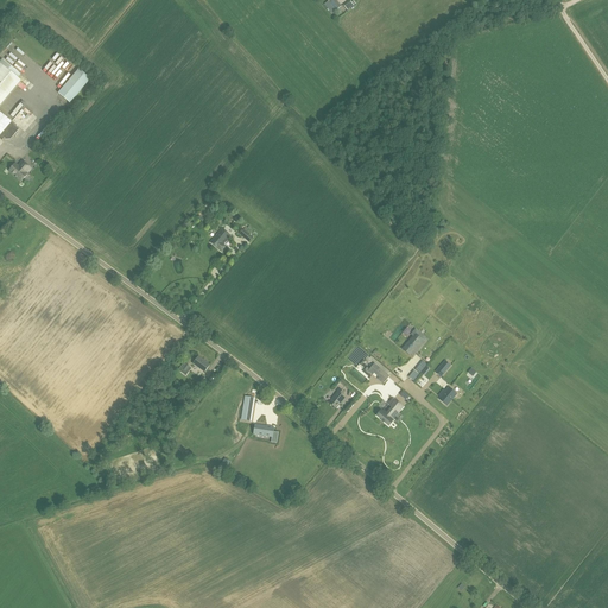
[(330,0),(324,5),(333,13),(341,7),(334,0),(330,0)]
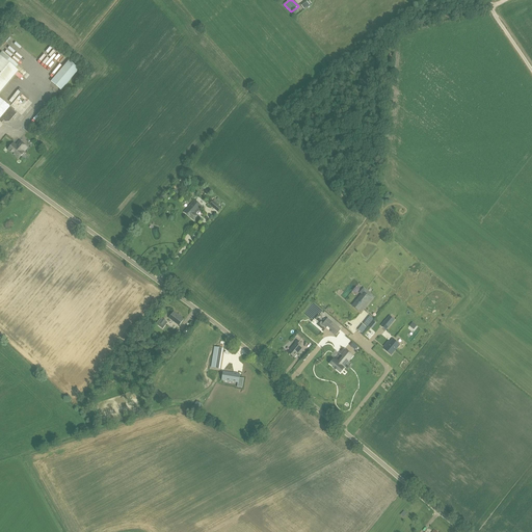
[(300,4),(304,9),(310,5),(306,0),(300,4)]
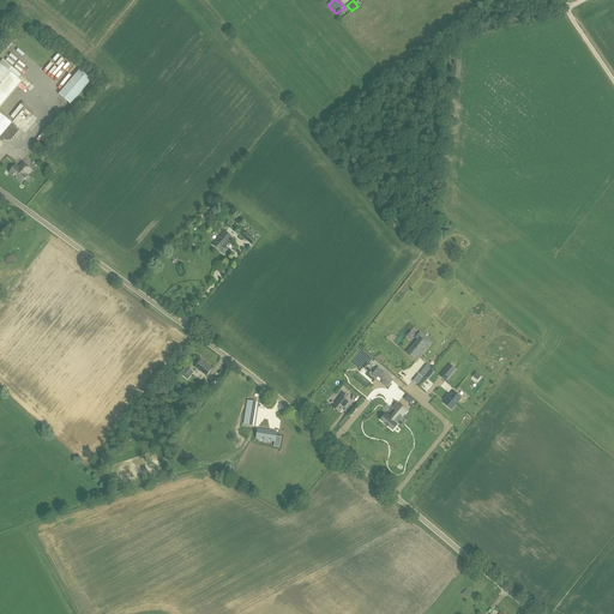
[(0,139),(2,142),(5,139),(6,140),(11,140),(19,130),(17,127),(12,122),(0,113),(0,107),(22,82),(18,79),(22,76),(2,60),(0,62),(0,139)]
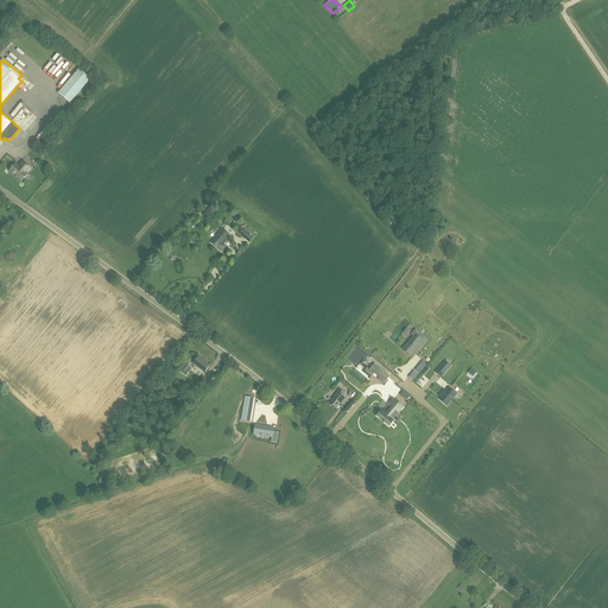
[(58,94),(70,103),(90,80),(78,69),(58,94)]
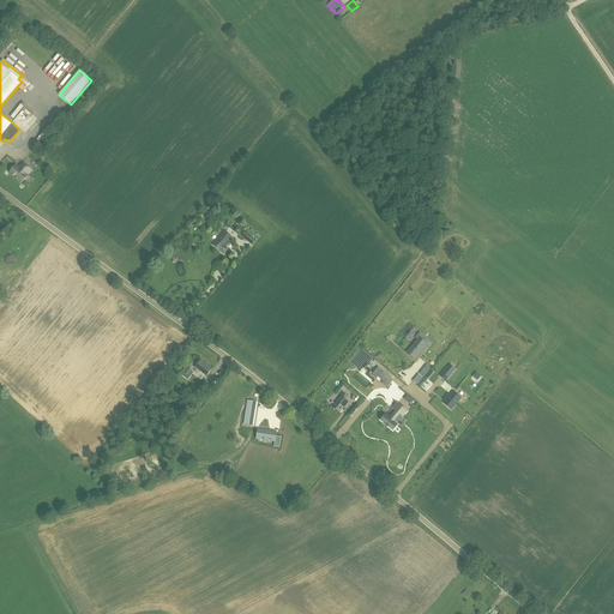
[(55,76),(50,86),(55,89),(61,78),(55,76)]
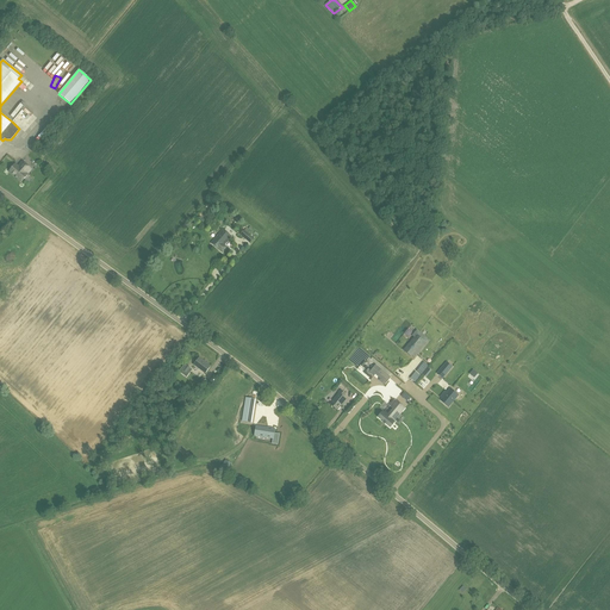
[(25,98),(19,106),(23,110),(30,101),(25,98)]
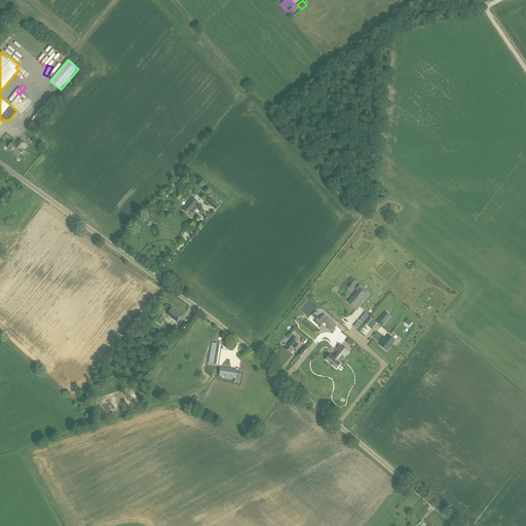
[(11,105),(24,114),(34,103),(29,99),(25,104),(19,99),(20,98),(14,94),(9,99),(13,103),(11,105)]
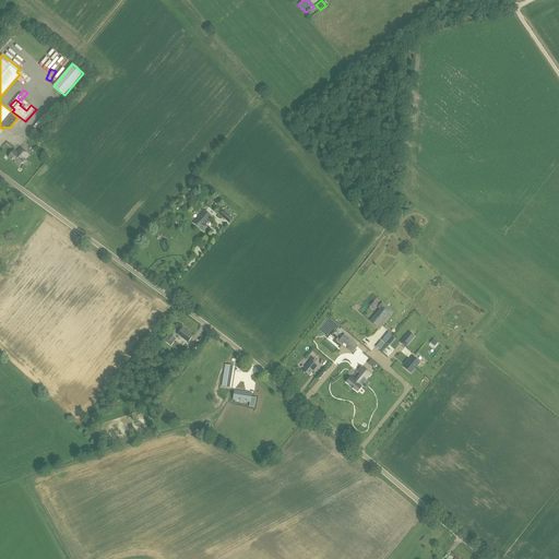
[(20,147),(14,154),(13,153),(9,157),(20,166),(25,161),(28,155),(20,147)]
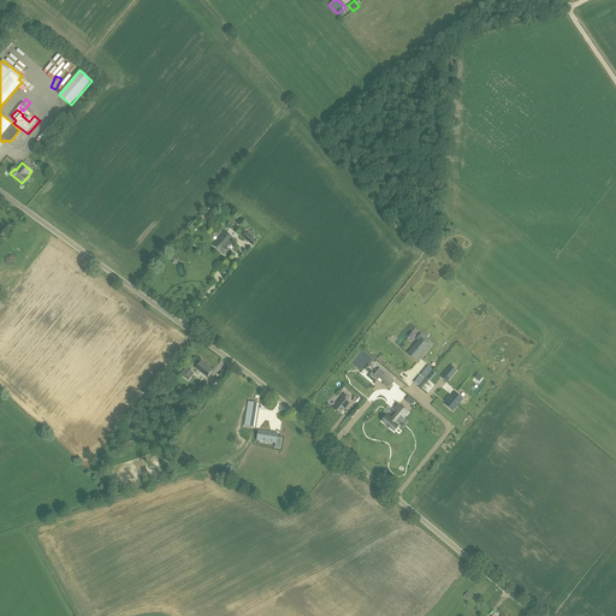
[(213,246),(225,255),(230,249),(227,248),(235,238),(225,231),(213,246)]
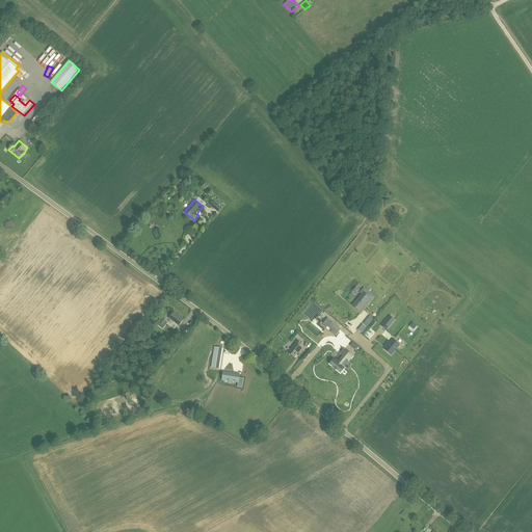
[(209,204),(218,212),(221,208),(217,204),(218,202),(215,200),(213,201),(209,204)]
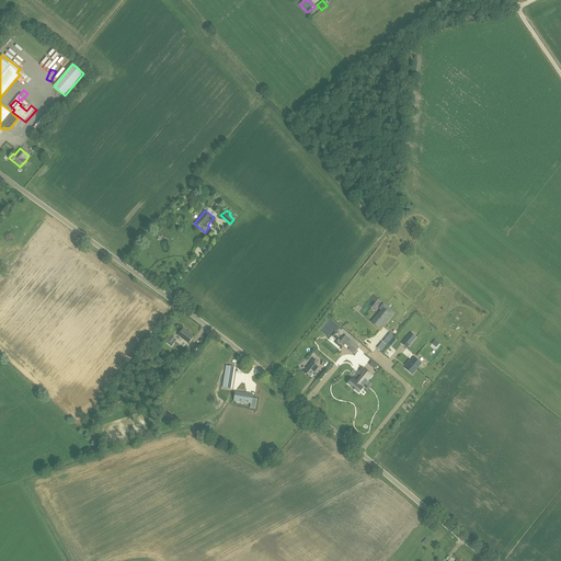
[(41,218),(34,213),(30,217),(36,224),(41,218)]
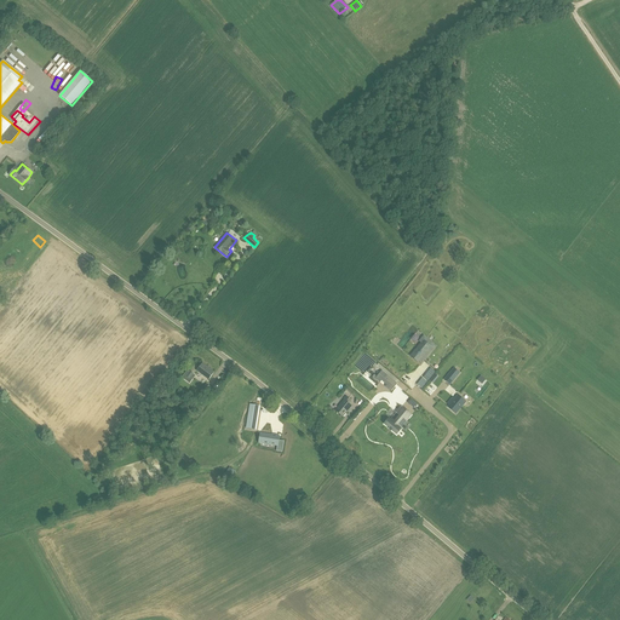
[(187,239),(193,251),(197,248),(191,236),(187,239)]
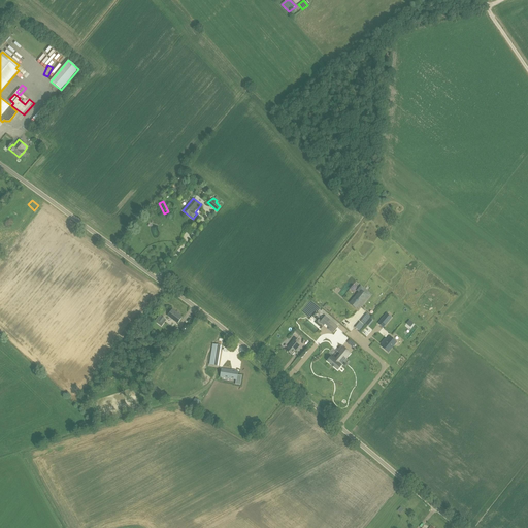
[(357,308),(359,309),(366,300),(364,299),(369,293),(363,288),(350,303),(356,308),(357,308)]
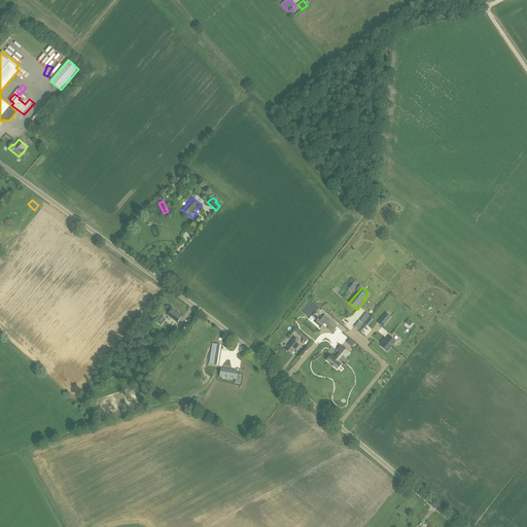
[(167,315),(177,323),(182,316),(172,309),(167,315)]
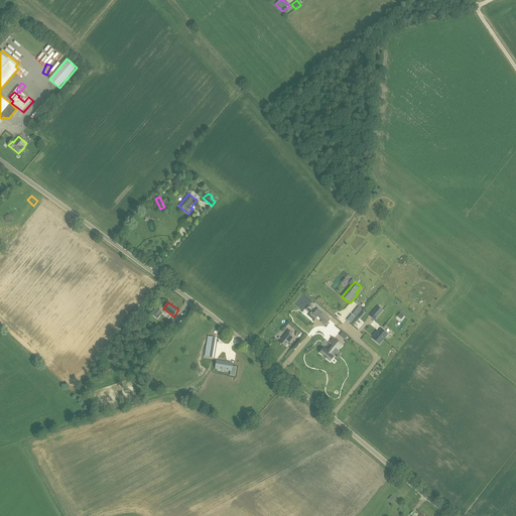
[(382,310),(378,306),(370,316),(374,320),(382,310)]
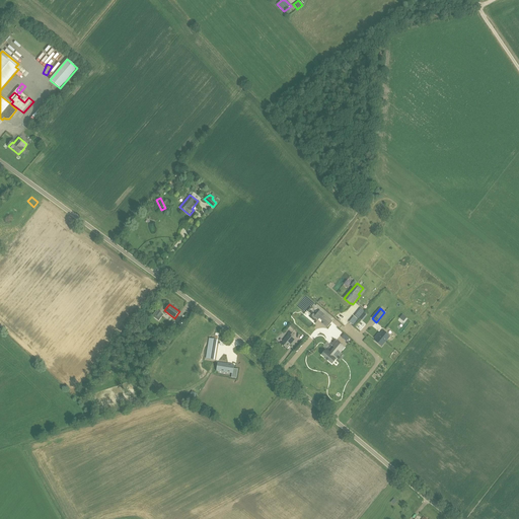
[(318,319),(319,318),(323,321),(322,323),(326,327),(332,321),(319,310),(314,316),(318,319)]
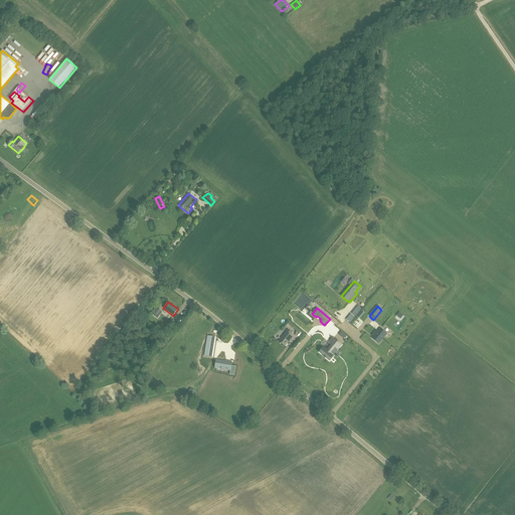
[(319,342),(325,336),(317,328),(311,334),(319,342)]
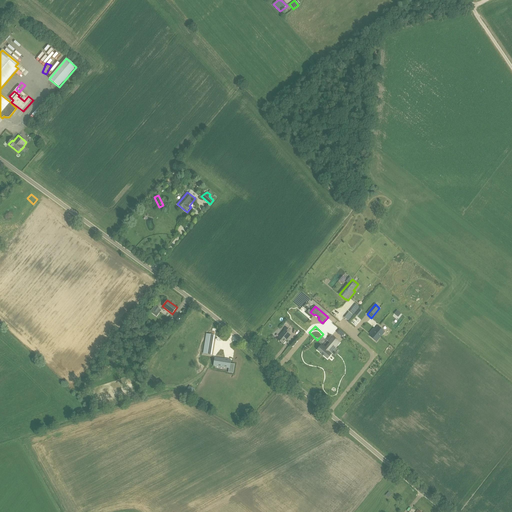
[(370,336),(376,342),(385,332),(378,326),(376,329),(374,328),(370,334),(371,335),(370,336)]
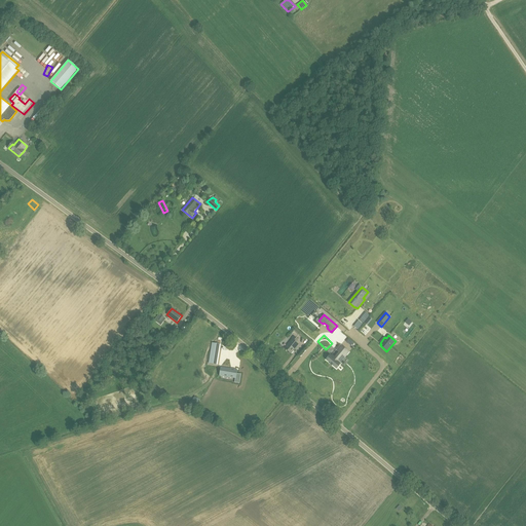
[(285,348),(291,353),(299,344),(296,342),(298,340),(293,336),(292,338),(293,339),(285,348)]
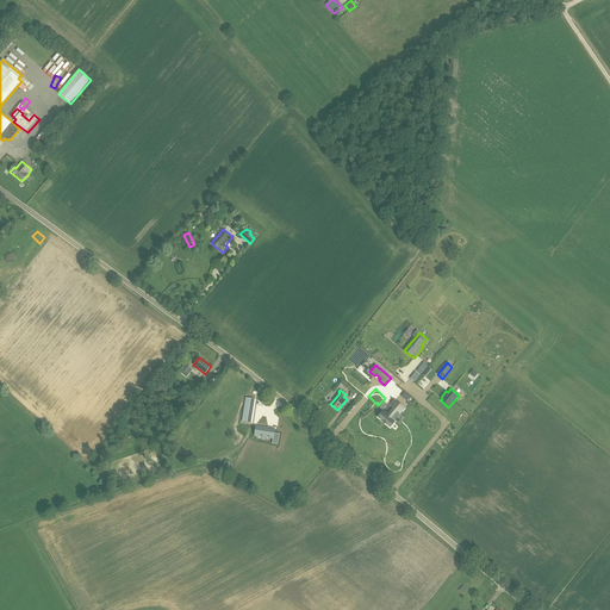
[(243,422),(251,423),(255,399),(247,398),(243,422)]
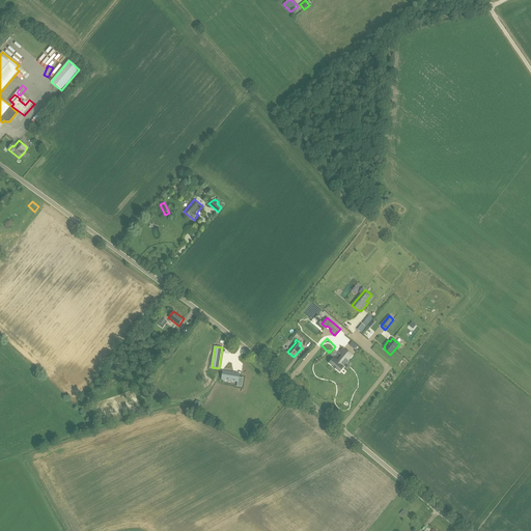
[(352,357),(342,350),(338,355),(341,358),(337,363),(334,361),(333,362),(332,361),(329,365),(339,374),(343,369),(342,369),(352,357)]
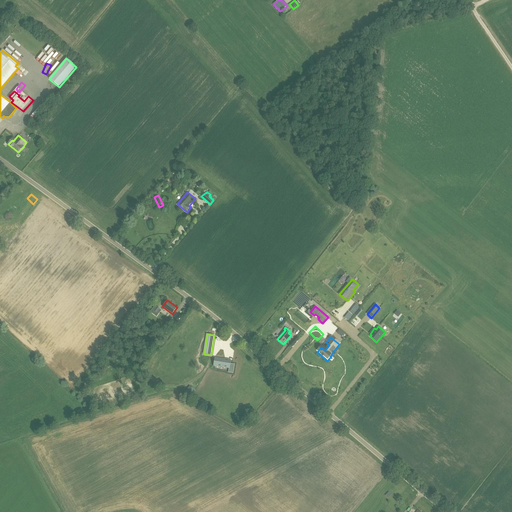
[(224,352),(230,347),(227,343),(221,347),(224,352)]
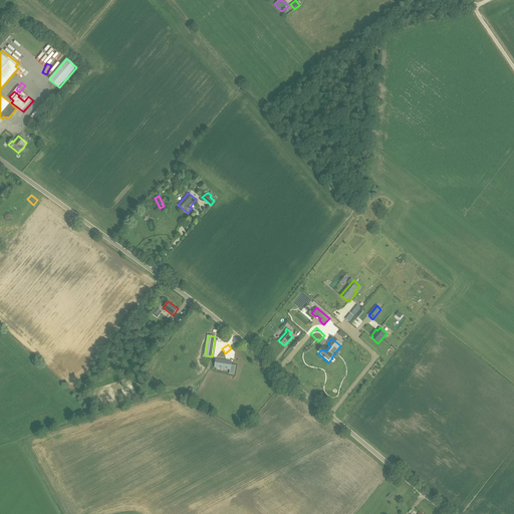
[(229,374),(234,374),(236,366),(232,365),(232,361),(216,359),(214,366),(230,369),(229,374)]
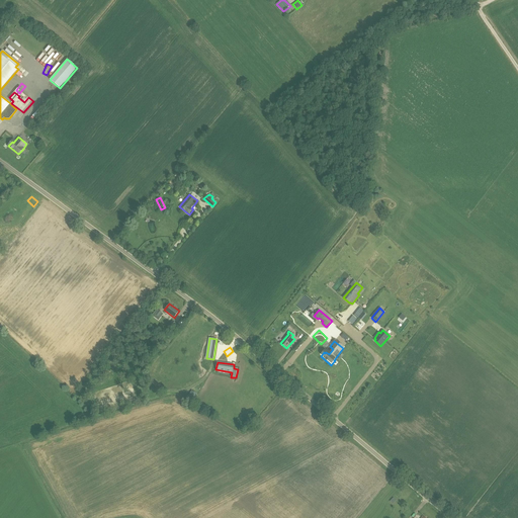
[(191,391),(188,397),(193,400),(197,394),(191,391)]
